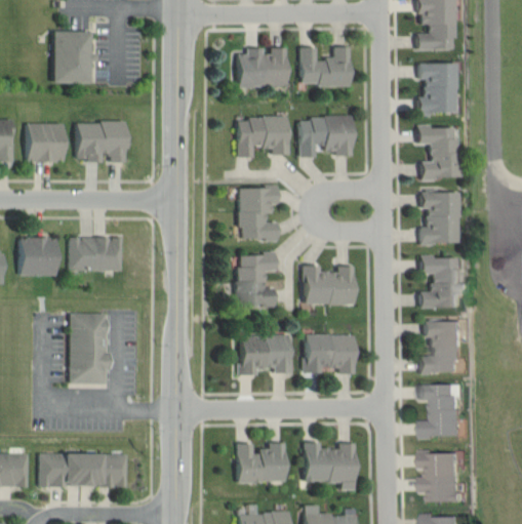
[(417,50),(457,49),(455,0),(416,0),(417,14),(423,14),(423,26),(430,25),(430,34),(417,34),(417,50)]
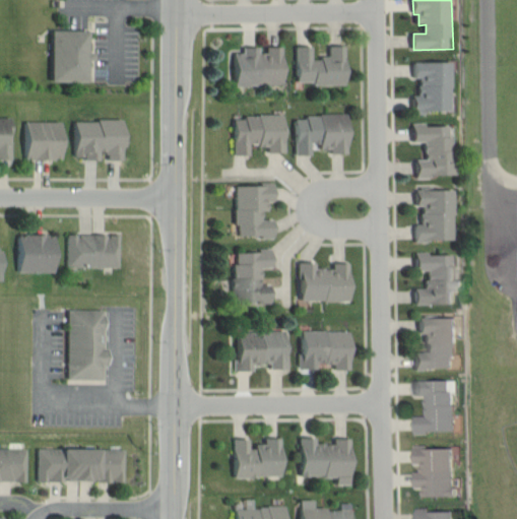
[(54,82),(91,83),(91,61),(92,61),(93,31),(55,31),(54,82)]
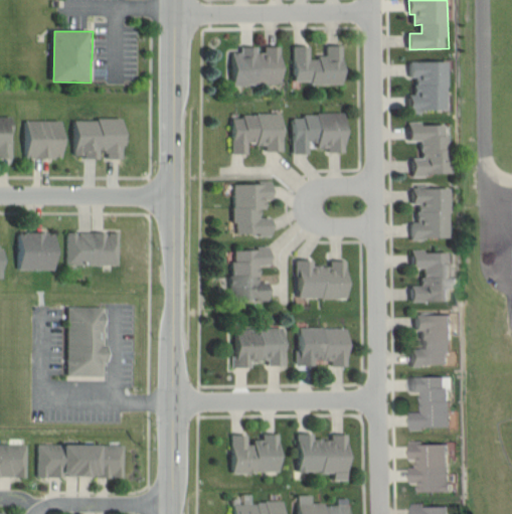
[(295,47),(295,84),(345,83),(344,46),(328,46),(328,57),(311,58),(311,47),(295,47)]
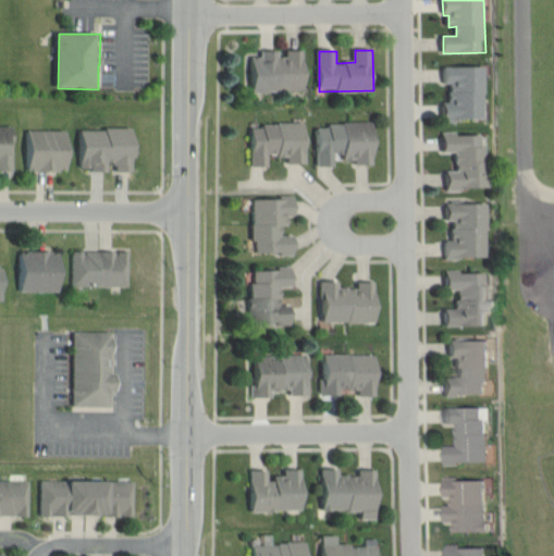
[(280,51),(263,51),(262,58),(253,58),(253,91),(306,93),(306,53),(280,53),(280,51)]
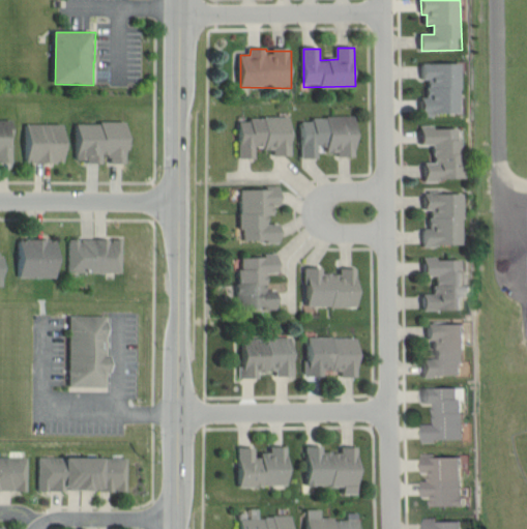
[(462,116),(463,64),(423,64),(422,81),(429,82),(429,98),(421,98),(421,115),(462,116)]
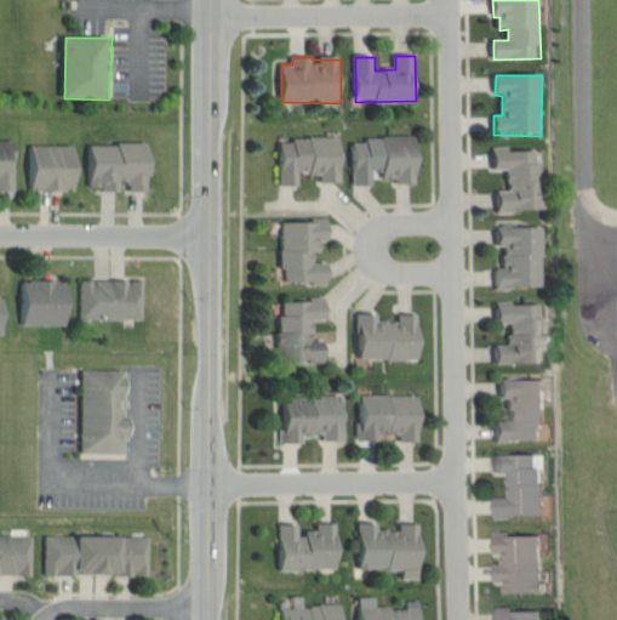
[(343,183),(342,138),(280,141),(281,187),(301,187),(301,175),(323,175),(323,183),(343,183)]
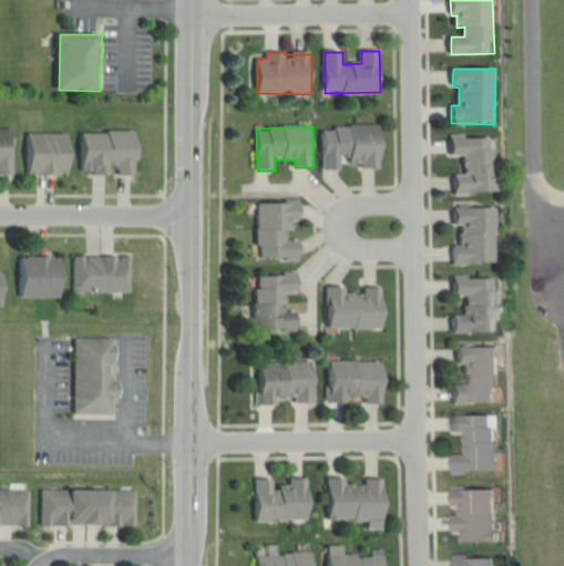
[(322,127),(324,171),(341,170),(341,157),(351,157),(351,167),(383,167),(382,126),(322,127)]
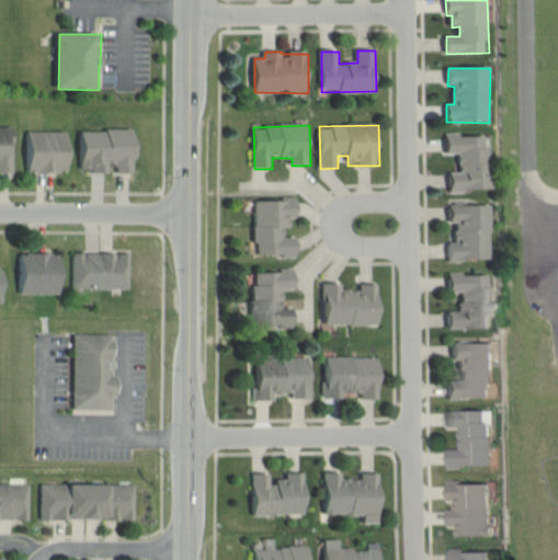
[(0,172),(15,173),(14,128),(0,128),(0,172)]
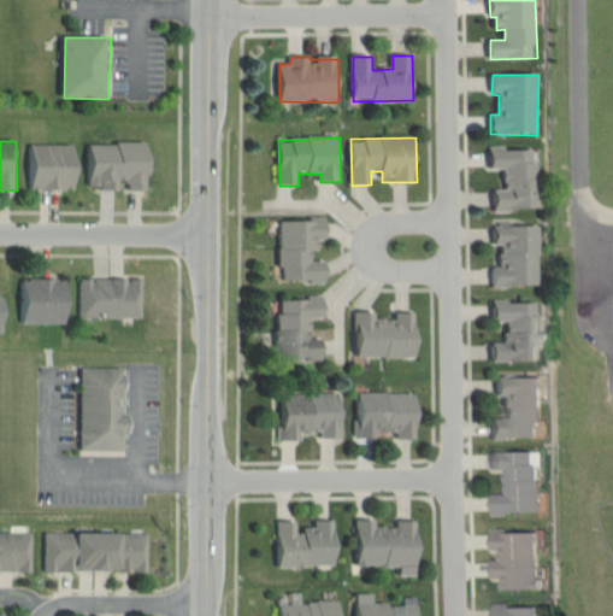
[(151,144),(89,145),(90,187),(102,187),(102,192),(122,191),(122,182),(130,182),(130,192),(151,192),(151,144)]
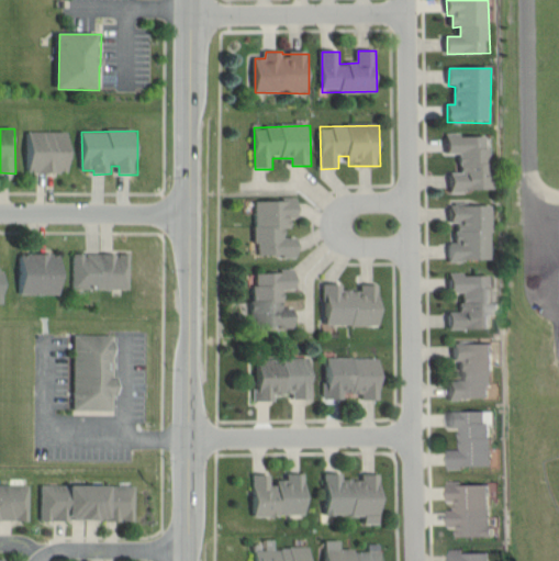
[(70,132),(31,133),(32,175),(71,174),(70,132)]
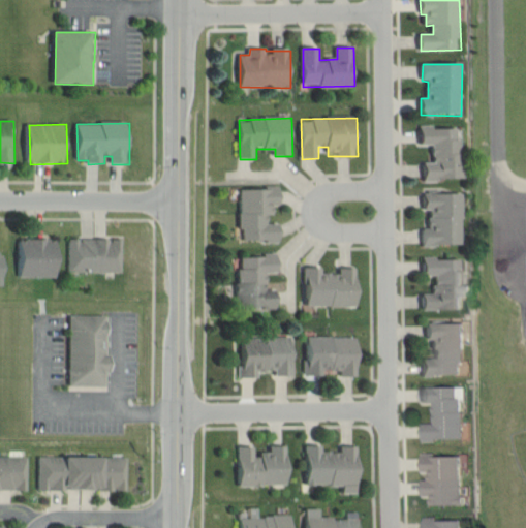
[(462,129),(434,130),(434,125),(422,126),(422,146),(434,145),(435,163),(425,163),(425,181),(464,180),(462,129)]
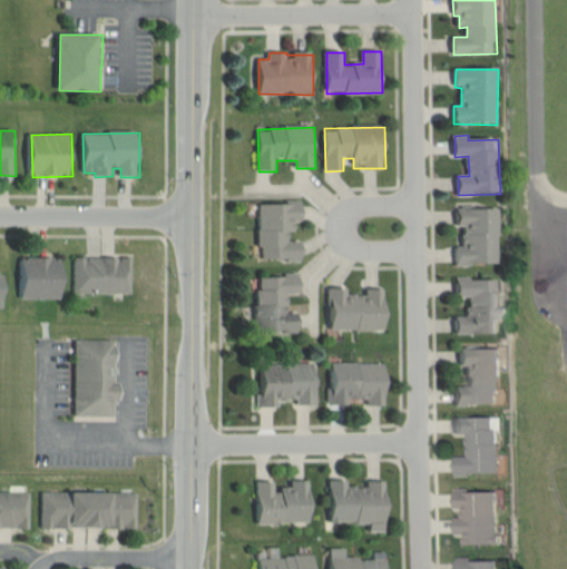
[(261,205),(261,260),(303,261),(303,243),(291,243),(291,233),(297,233),(297,223),(303,223),(304,200),(287,200),(287,205),(261,205)]
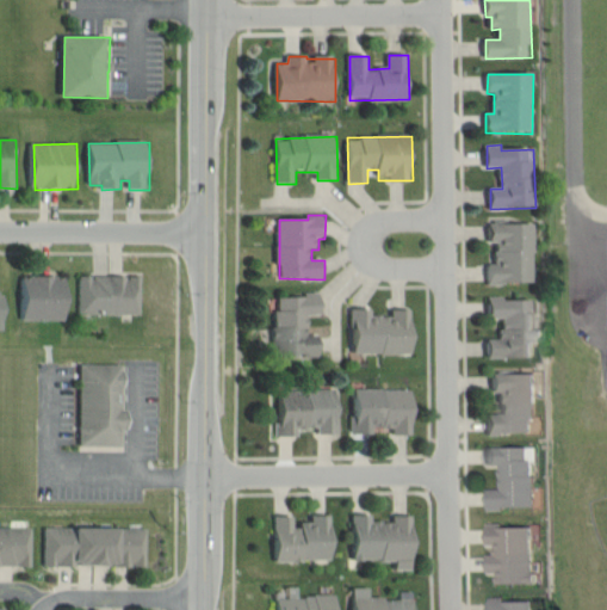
[(536,225),(490,225),(490,242),(497,242),(496,265),(489,265),(488,284),(534,284),(536,225)]
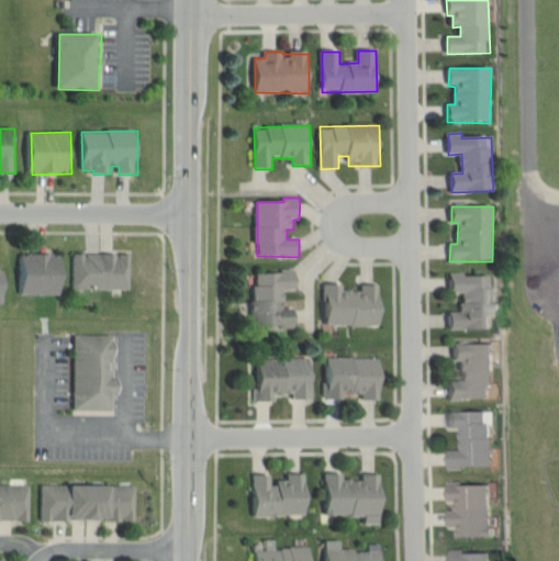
[(20,294),(63,295),(63,256),(21,255),(20,294)]
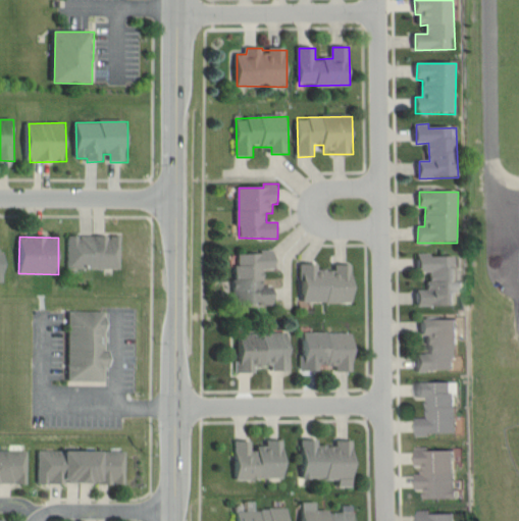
[(121,237),(68,237),(68,269),(121,269),(121,237)]
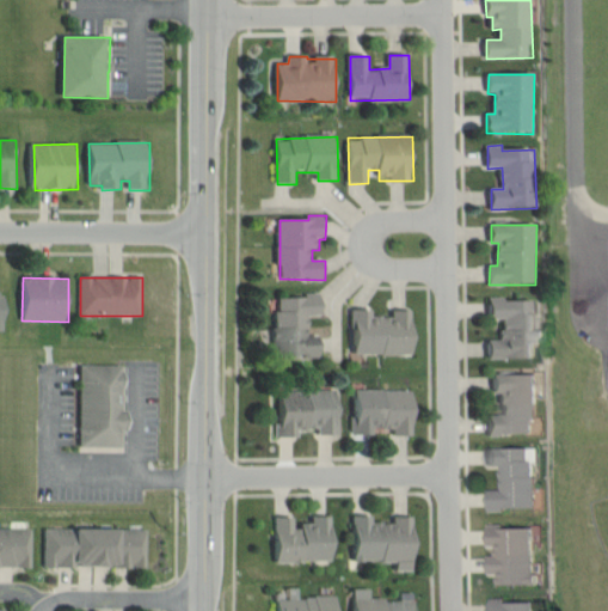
[(277,358),(323,358),(323,337),(311,337),(311,315),(324,315),(324,297),(276,297),(277,358)]
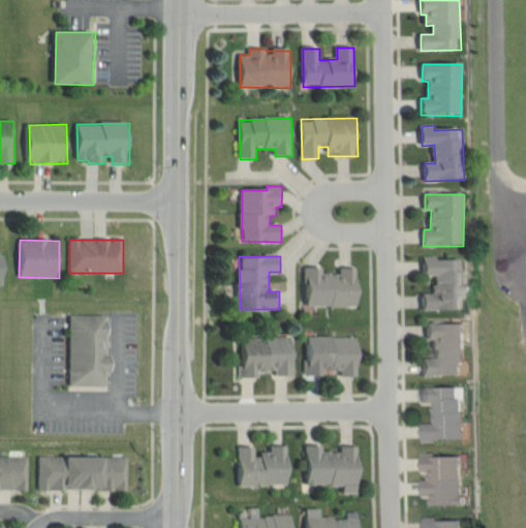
[(464,311),(464,259),(425,259),(425,277),(435,277),(435,294),(424,294),(424,311),(464,311)]
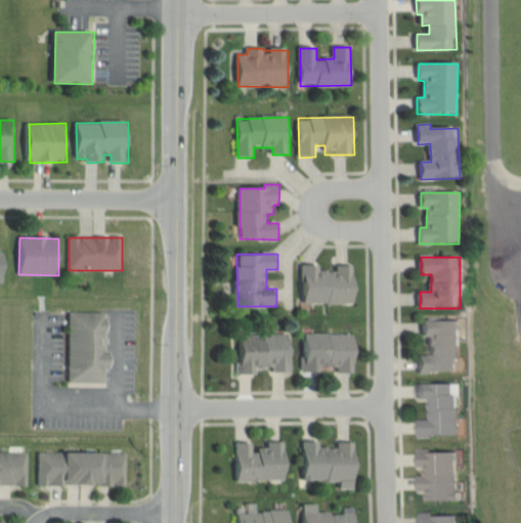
[(355,304),(355,266),(338,266),(338,271),(320,271),(320,266),(304,266),(304,304),(355,304)]
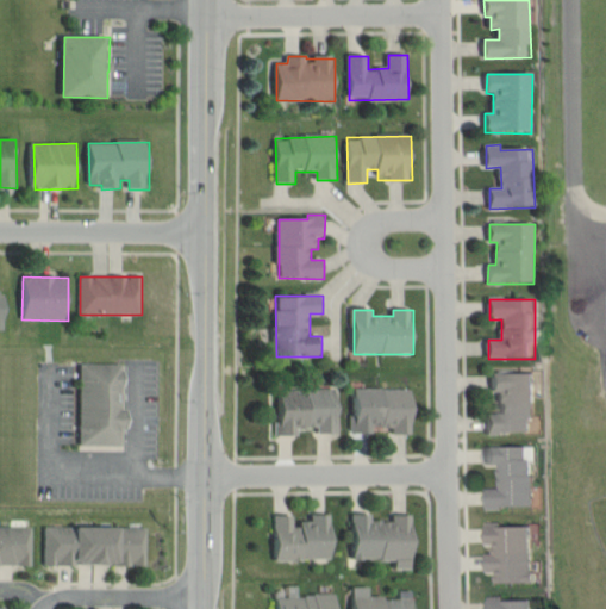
[(81,446),(125,447),(127,365),(82,364),(81,446)]
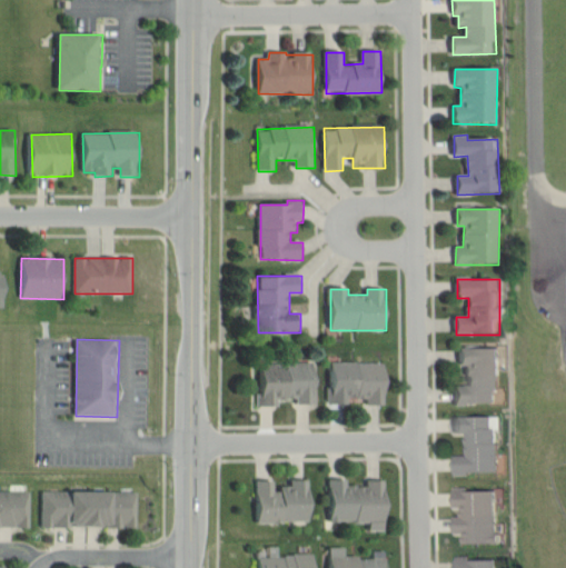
[(502,349),(462,349),(462,367),(469,367),(469,386),(456,387),(457,406),(503,405),(502,349)]
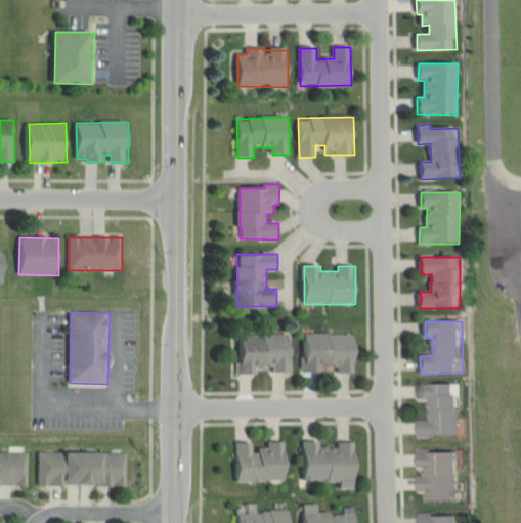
[(356,335),(303,334),(303,373),(320,374),(320,367),(339,367),(339,374),(355,374),(356,335)]
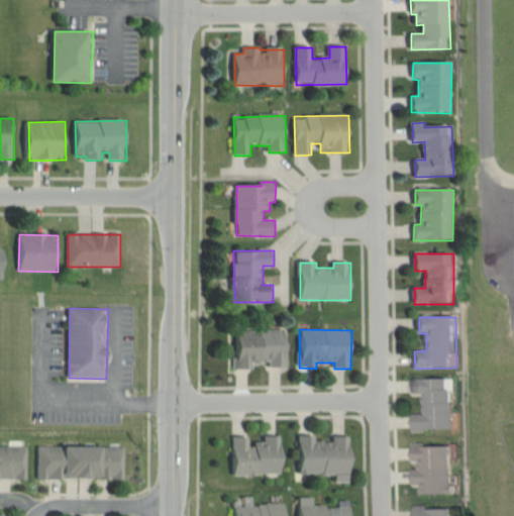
[(236,371),(252,370),(252,364),(271,363),(271,369),(288,368),(287,330),(235,332),(236,371)]
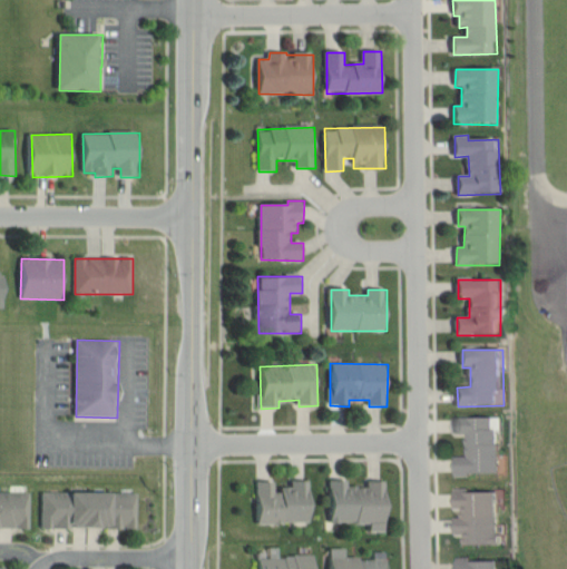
[(458,419),(458,435),(471,435),(471,457),(458,458),(459,477),(505,476),(504,431),(508,431),(507,418),(458,419)]
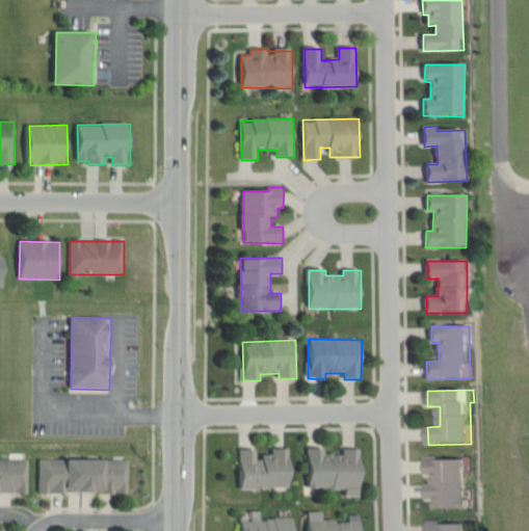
[(240,451),(241,489),(291,488),(291,449),(273,449),(273,457),(257,457),(257,450),(240,451)]
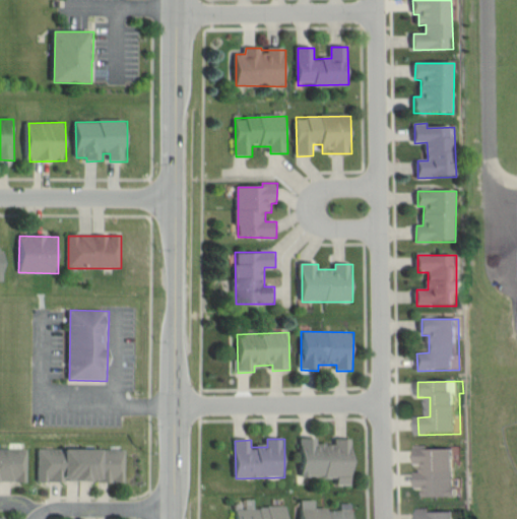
[(354,440),(336,440),(336,445),(317,445),(317,439),(302,439),(302,477),(338,478),(338,485),(353,485),(354,440)]
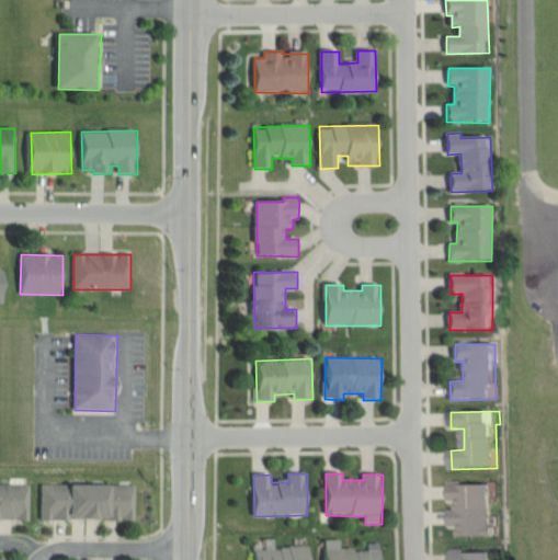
[(0,483),(0,518),(30,520),(31,484),(0,483)]
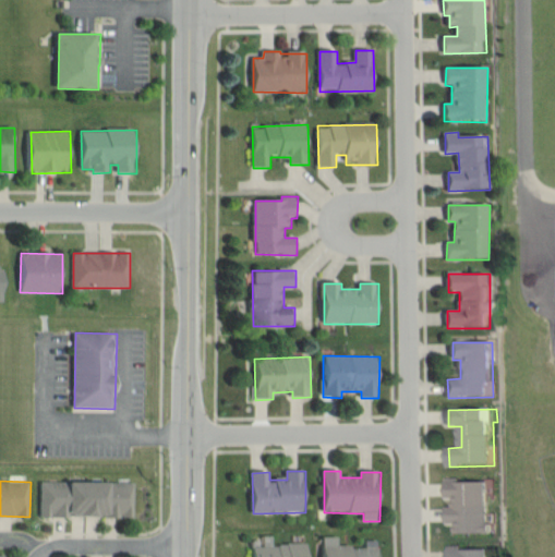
[(41,516),(135,517),(135,482),(41,481),(41,516)]
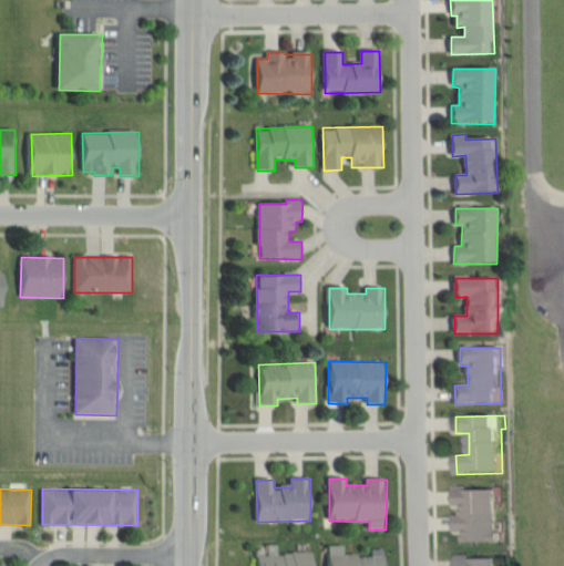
[(500,489),(459,490),(460,515),(457,515),(458,533),(467,533),(467,543),(501,543),(500,489)]
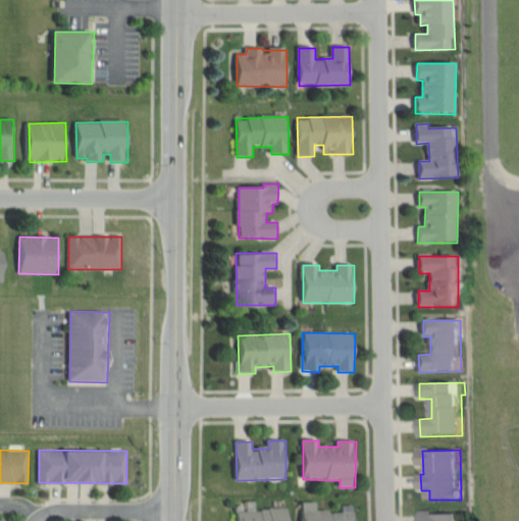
[(290,520),(290,508),(257,508),(257,502),(248,502),(248,511),(237,511),(236,520),(290,520)]
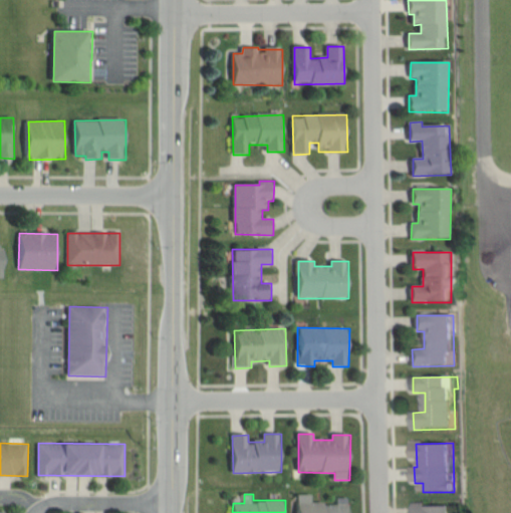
[(350,512),(351,497),(337,497),(337,503),(312,503),(312,494),(299,494),(298,512),(350,512)]
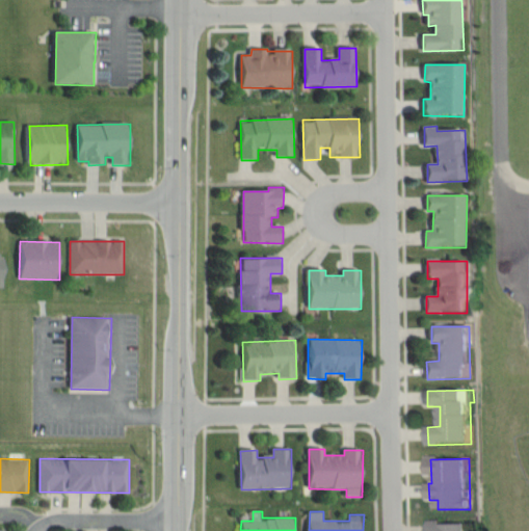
[(471,530),(472,522),(429,522),(428,530),(471,530)]
